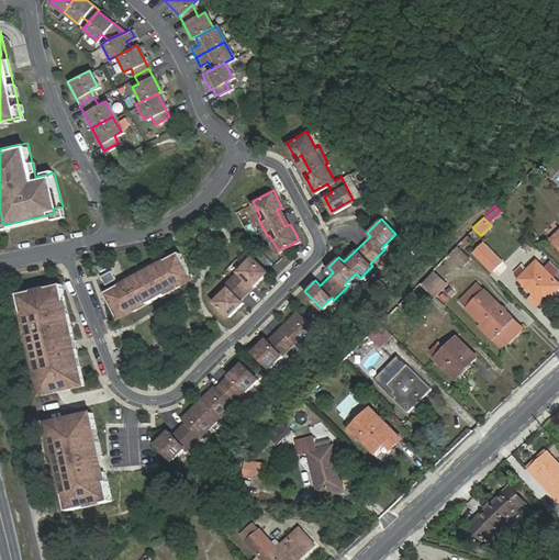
[(469,257),(457,245),(449,254),(460,266),(469,257)]
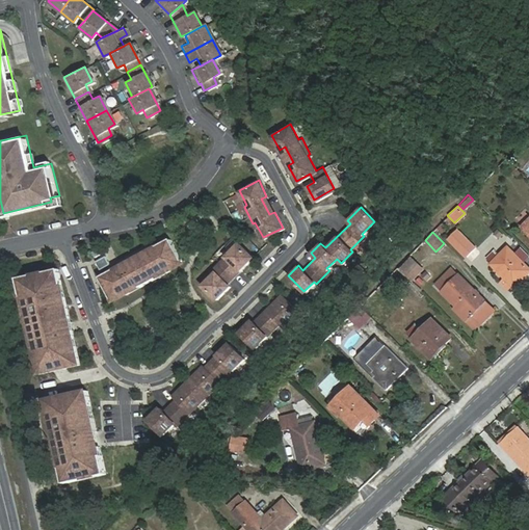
[(180,258),(168,236),(155,243),(161,255),(153,260),(147,248),(120,263),(126,274),(117,279),(111,267),(98,274),(109,296),(136,282),(137,285),(155,275),(153,272),(180,258)]
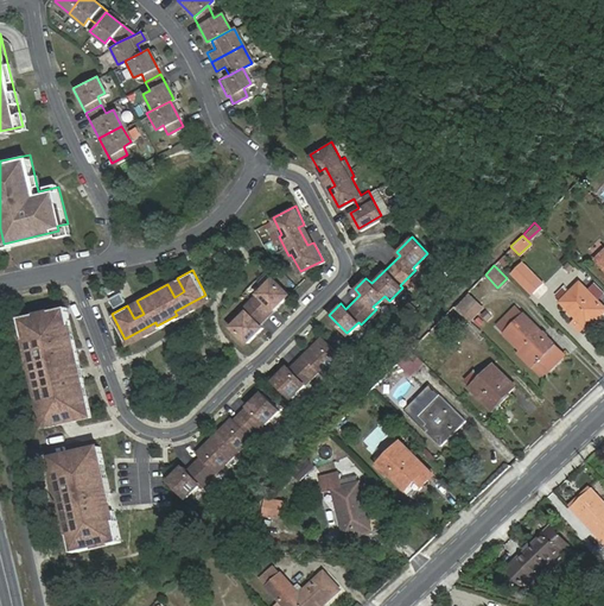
[(258,322),(286,292),(271,277),(241,307),(243,309),(229,324),(245,340),(260,324),(258,322)]
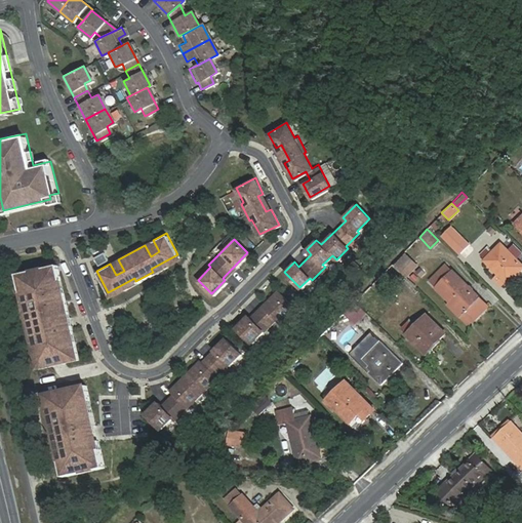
[(482,259),(506,282),(521,265),(499,242),(482,259)]
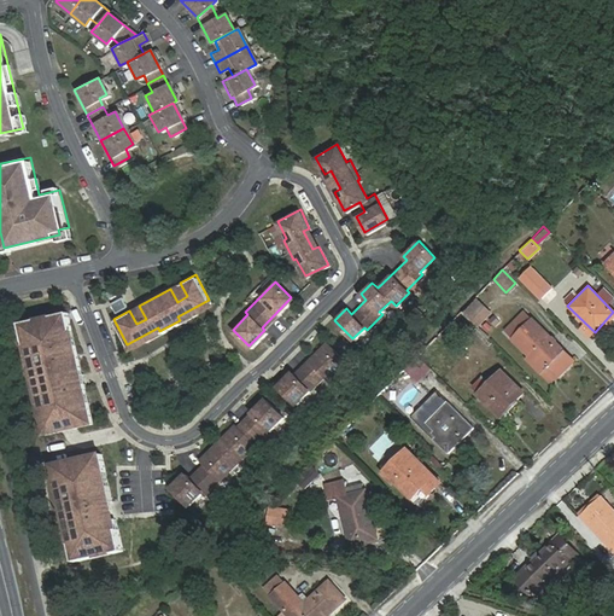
[(121,295),(109,301),(115,311),(126,304),(121,295)]
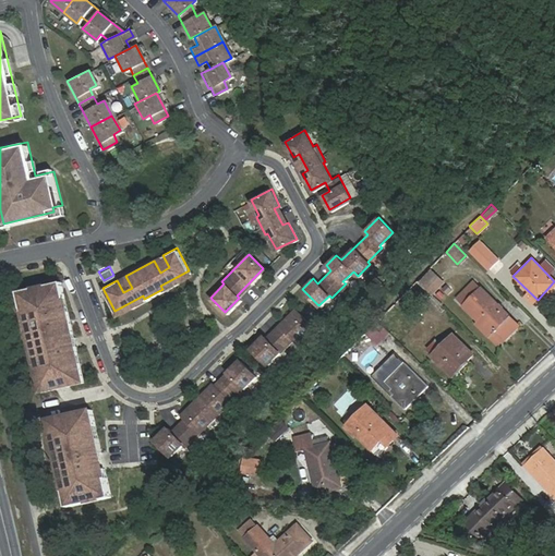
[(430,269),(418,281),(424,288),(435,276),(430,269)]
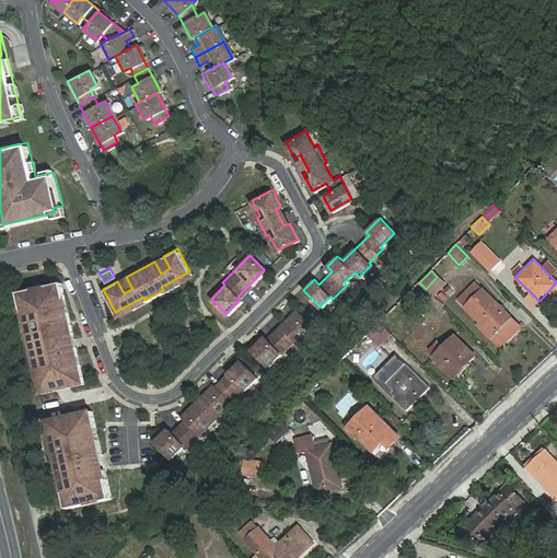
[(60,280),(16,290),(38,392),(83,382),(60,280)]
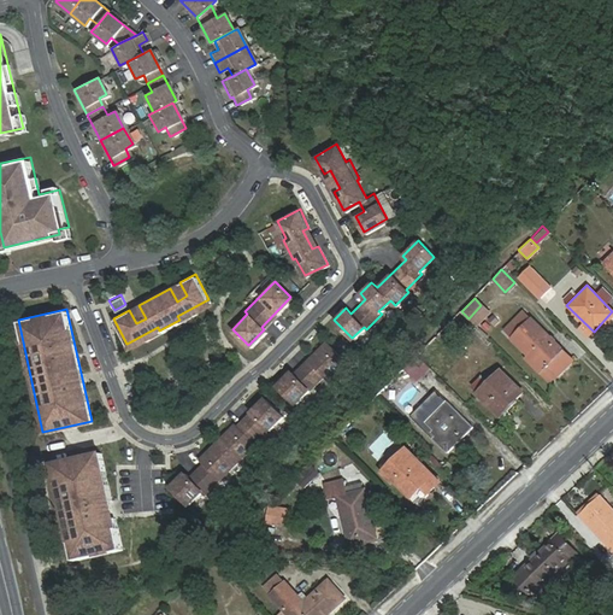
[(542,369),(547,364),(558,374),(572,358),(530,317),(529,318),(520,310),(504,328),(512,337),(511,338),(542,369)]
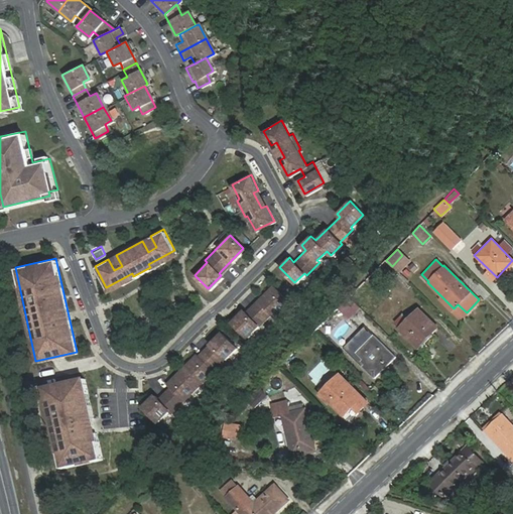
[(274,316),(288,301),(272,285),(245,311),(242,308),(231,320),(246,336),(269,311),(274,316)]
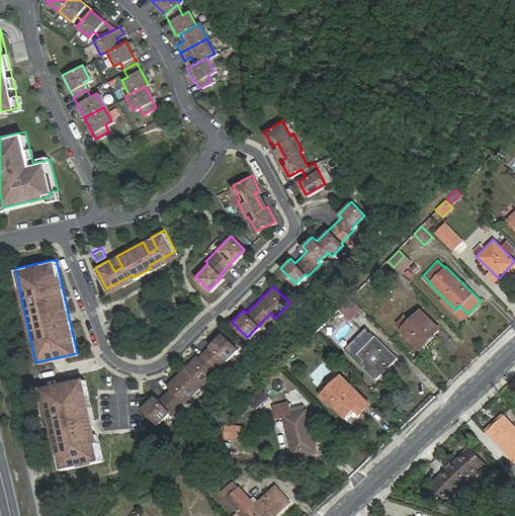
[(358,307),(348,296),(337,308),(347,318),(358,307)]
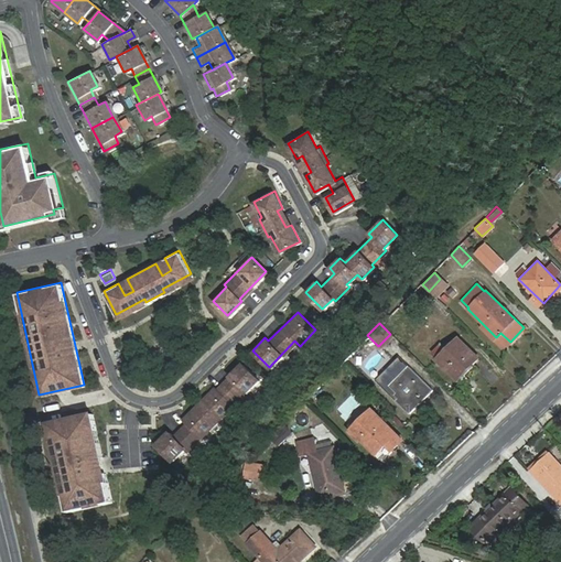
[(437,357),(435,358),(455,378),(477,357),(456,337),(446,347),(437,357)]
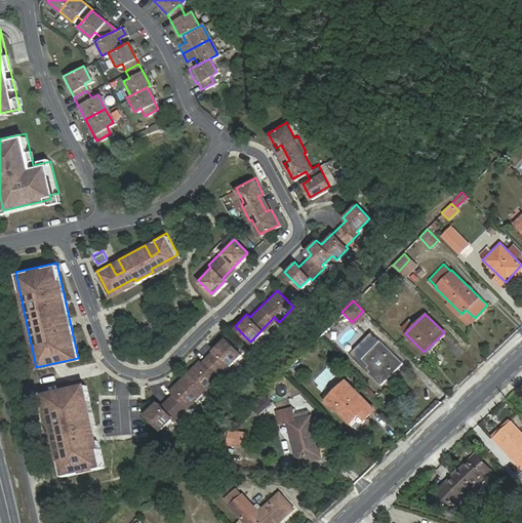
[(410,318),(401,326),(406,332),(415,323),(410,318)]
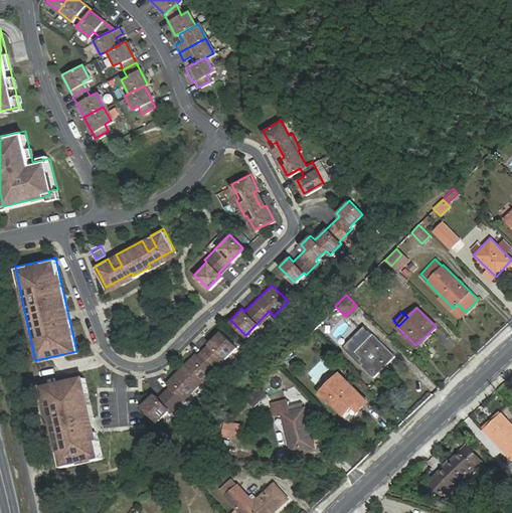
[(220,358),(235,343),(221,328),(194,354),(191,352),(163,380),(166,383),(154,396),(151,392),(139,404),(154,419),(165,407),(168,410),(208,370),(206,367),(218,355),(220,358)]
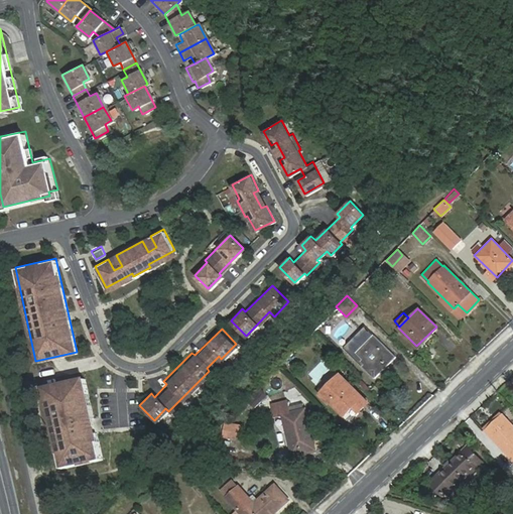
[(394,356),(372,334),(360,346),(356,342),(354,342),(347,349),(347,352),(373,377),(394,356)]
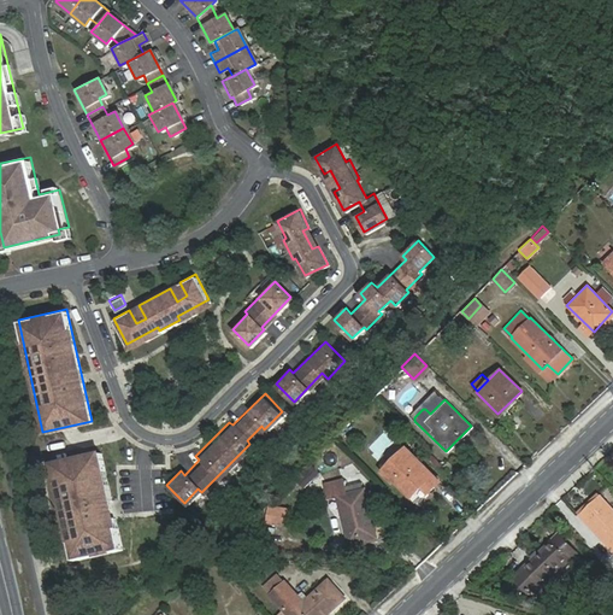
[(393,479),(417,502),(438,480),(405,447),(381,472),(392,481),(393,479)]
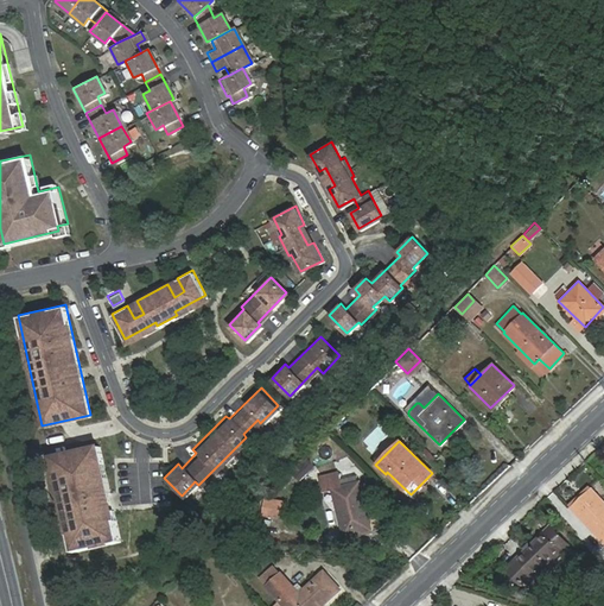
[(100,462),(96,443),(49,454),(53,475),(58,474),(64,499),(58,500),(63,518),(68,517),(71,532),(67,534),(70,550),(118,540),(113,519),(108,521),(103,502),(88,505),(86,497),(107,492),(103,475),(99,477),(96,464),(100,462)]
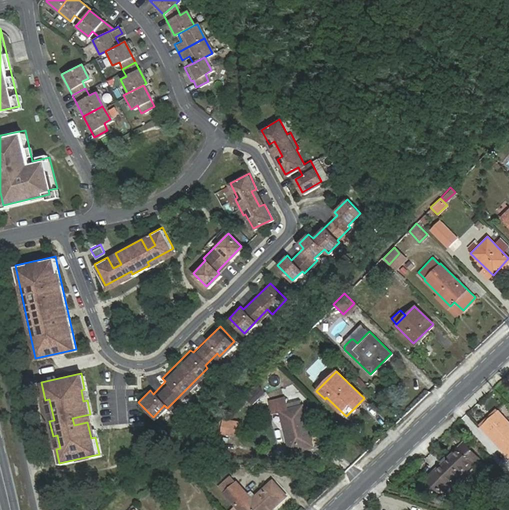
[(257,384),(244,397),(251,403),(263,391),(257,384)]
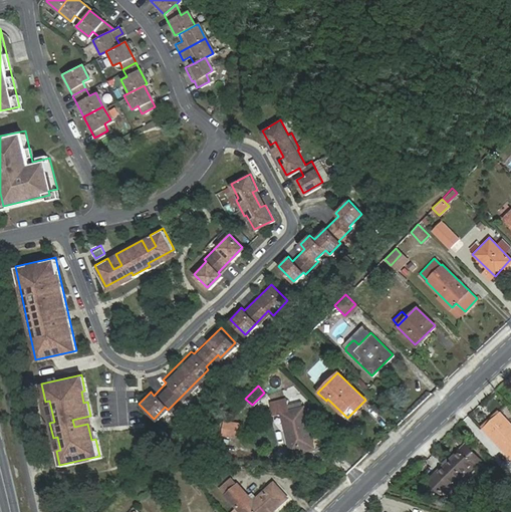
[(268,402),(271,415),(280,413),(290,452),(312,446),(302,406),(287,410),(285,398),(268,402)]
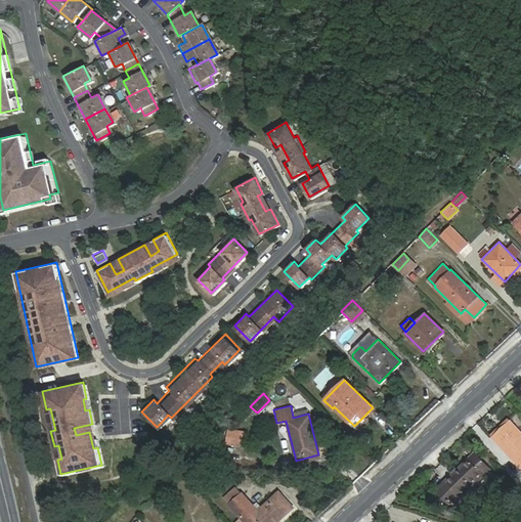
[(520,433),(508,420),(490,436),(519,466),(520,464),(520,433)]
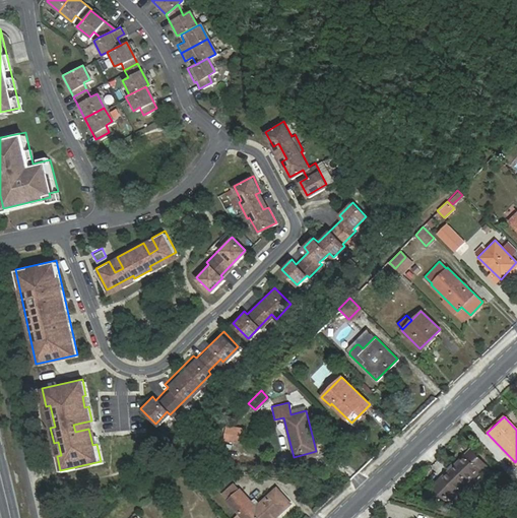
[(242,427),(224,425),(222,439),(240,441),(242,427)]
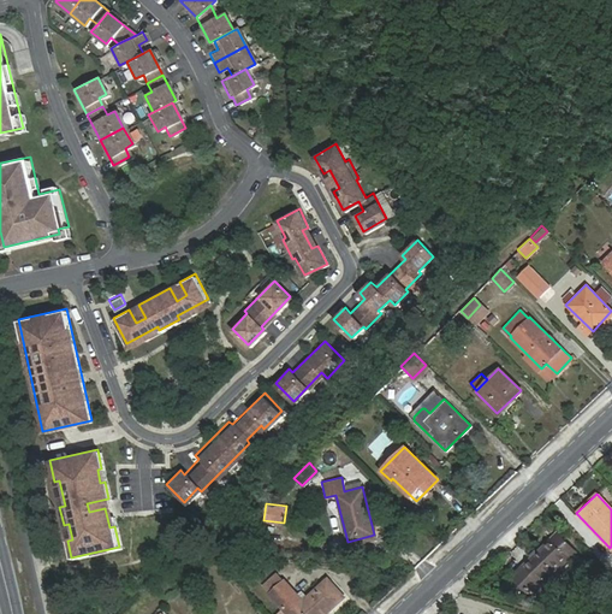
[(575,550),(556,530),(511,574),(524,589),(529,584),(534,590),(536,588),(541,591),(552,580),(547,576),(575,550)]
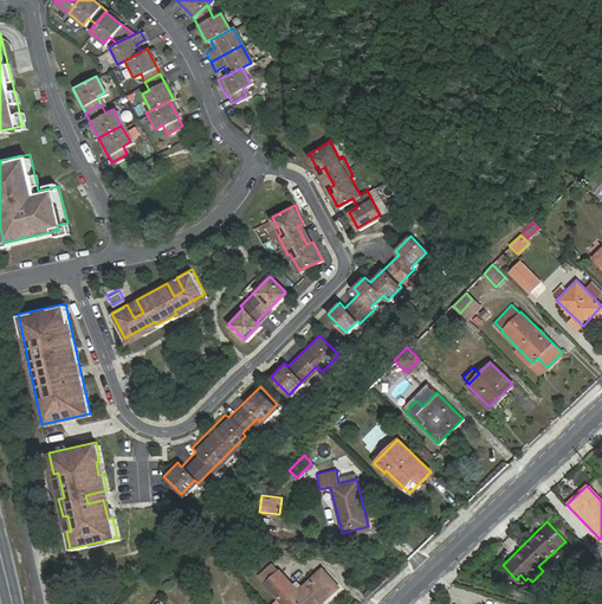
[(285,601),(282,603),(316,603),(337,586),(321,569),(292,593),(289,589),(292,585),(279,572),(265,585),(277,598),(282,595),(285,601)]
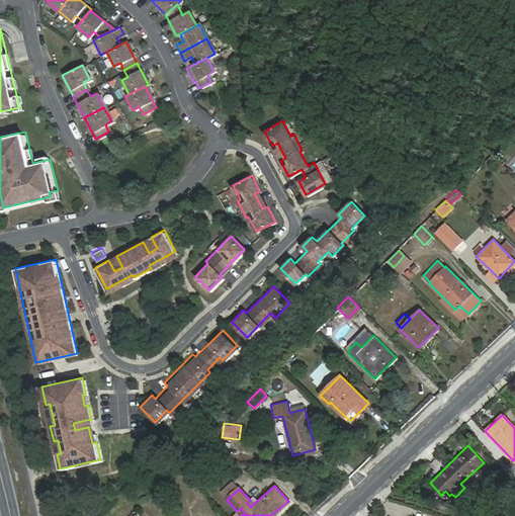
All buildings are outlined.
